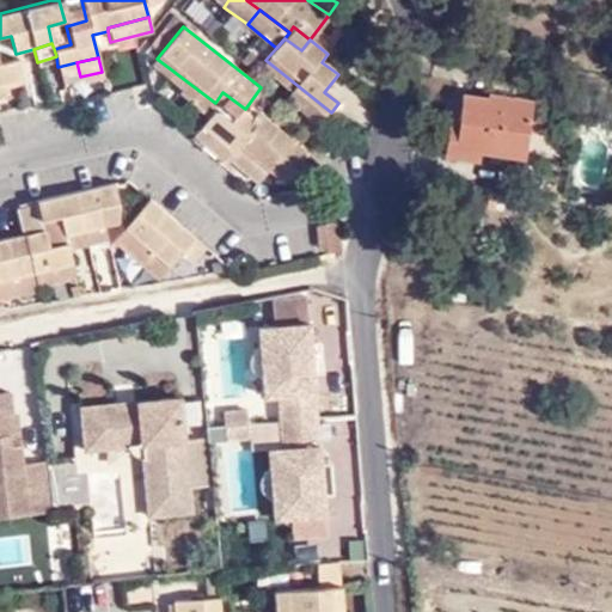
[(148,69),(207,115),(210,111),(215,103),(157,59),(148,69)]
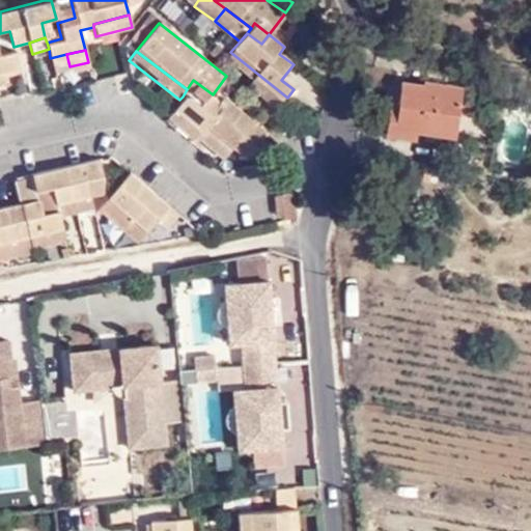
[(287,98),(230,52),(223,61),(248,80),(243,88),(275,112),(287,98)]
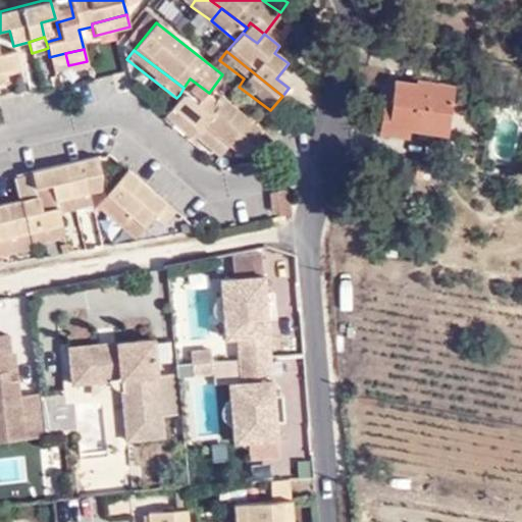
[(0,75),(1,75),(17,72),(12,54),(0,56),(0,75)]
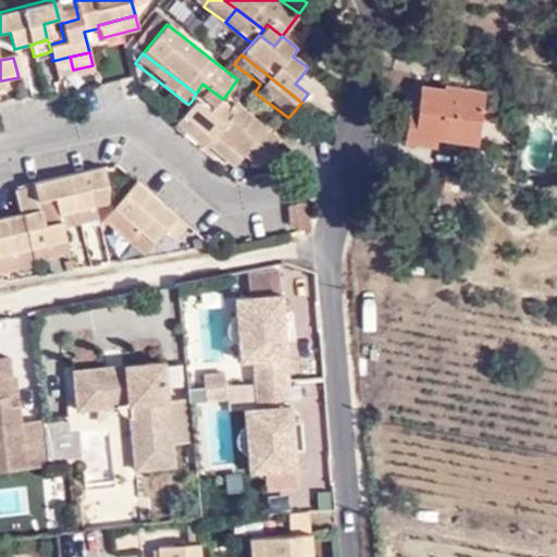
[(422,102),(415,137),(430,141),(465,149),(477,94),(442,86),(440,95),(424,91),(422,102)]
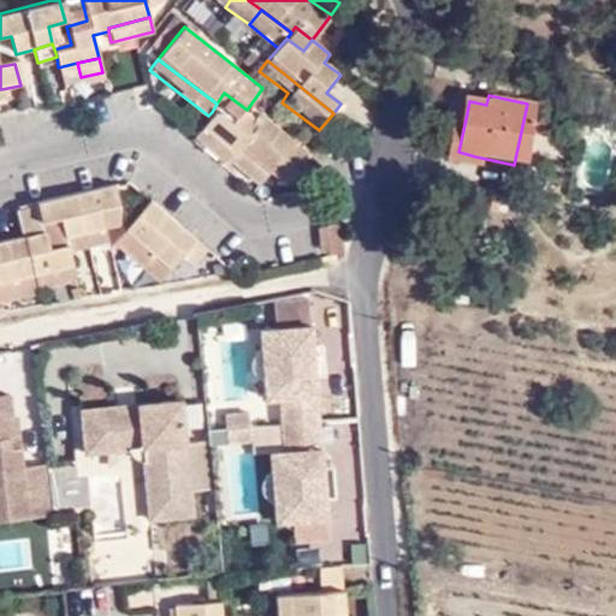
[(212,112),(208,116),(188,143),(209,159),(224,141),(241,154),(229,169),(261,191),(272,177),(285,187),(309,157),(265,123),(258,132),(237,119),(232,126),(212,112)]
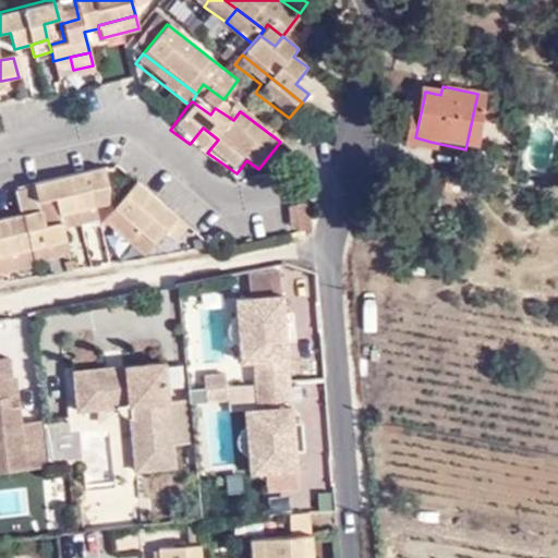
[(428,152),(431,142),(415,137),(423,102),(414,101),(405,146),(428,152)]
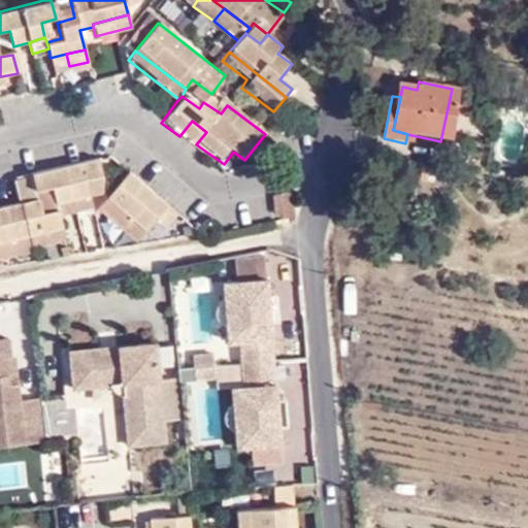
[(192,121),(179,136),(194,146),(196,144),(206,132),(192,121)]
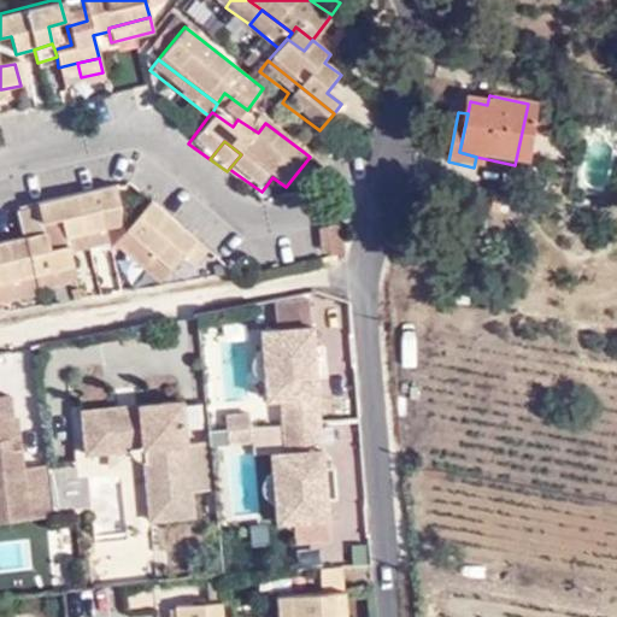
[(318,174),(319,164),(310,157),(286,187),(300,198),(318,174)]
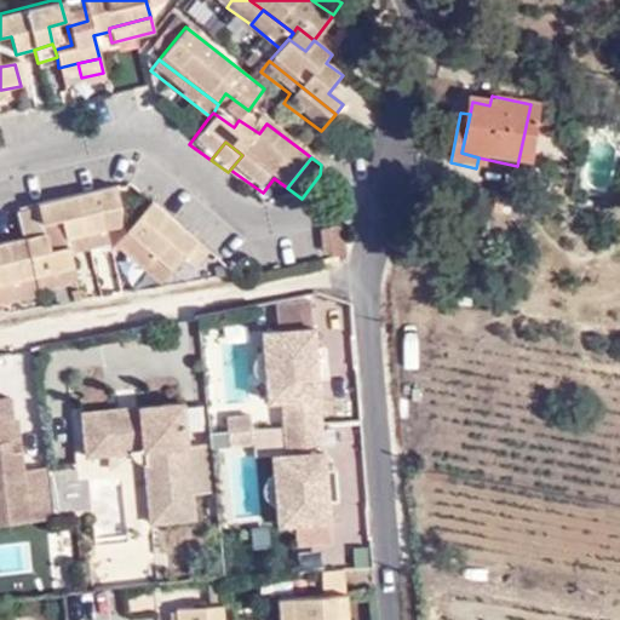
[(274,178),(263,193),(276,202),(287,188),(274,178)]
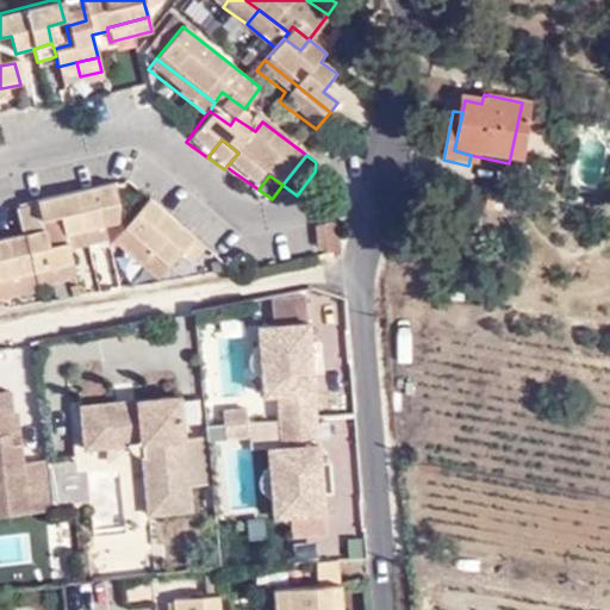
[(38,294),(75,287),(69,250),(67,236),(104,228),(116,225),(111,191),(45,201),(47,209),(12,215),(17,243),(0,244),(0,284),(35,278),(38,294)]
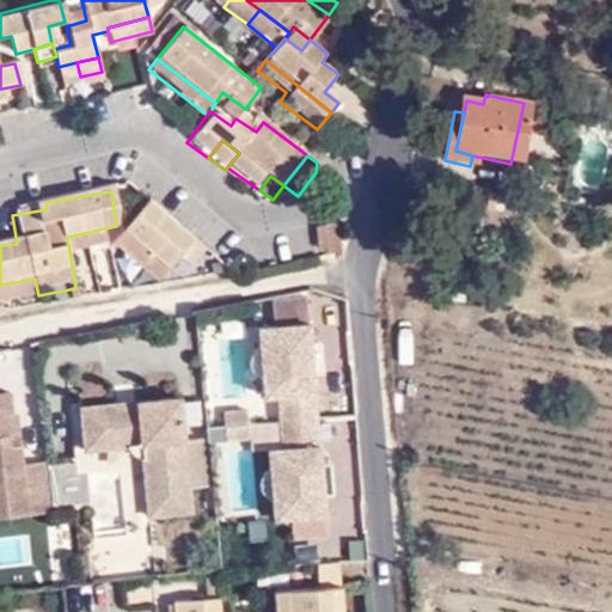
[(104,228),(106,244),(110,246),(139,215),(111,191),(116,226),(104,228)]
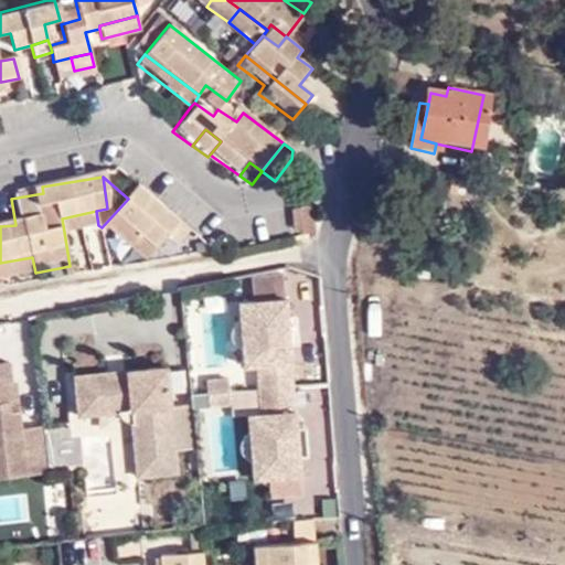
[(127,230),(153,253),(166,240),(177,248),(189,232),(136,189),(128,199),(102,227),(117,241),(127,230)]
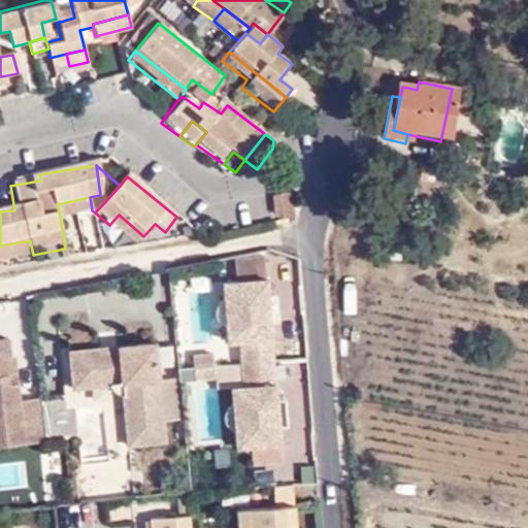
[(294,219),(292,195),(277,196),(279,220),(294,219)]
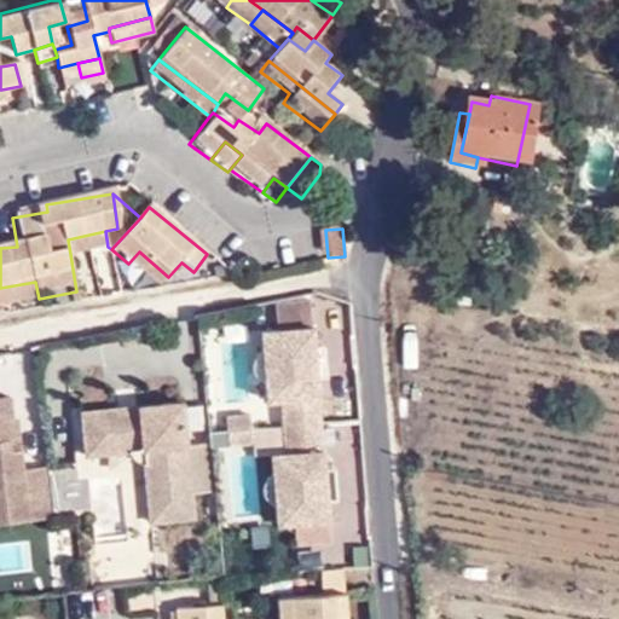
[(105,231),(68,239),(70,254),(108,247),(105,231)]
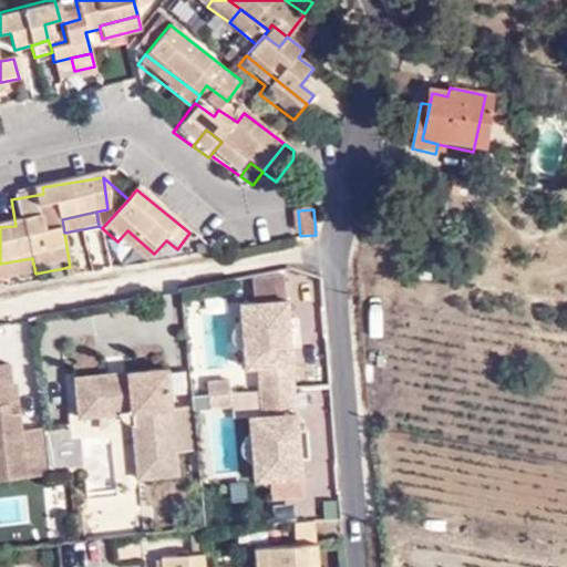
[(117,241),(144,264),(154,254),(127,230),(117,241)]
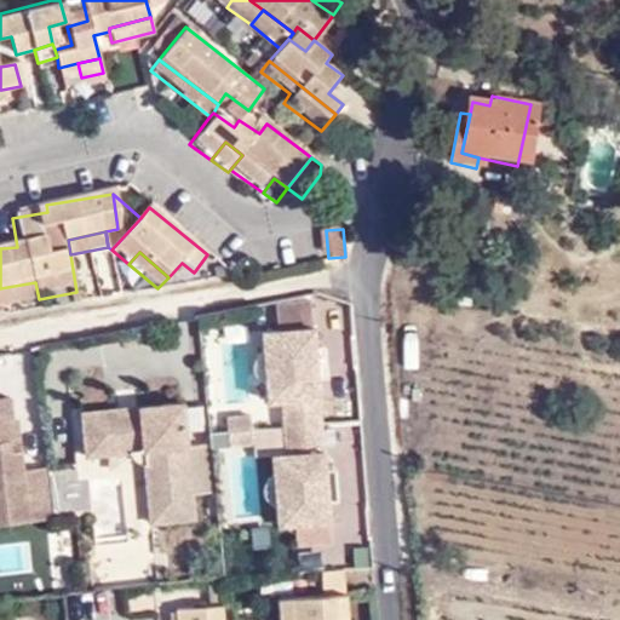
[(0,288),(0,303),(0,306),(39,299),(35,282),(0,288)]
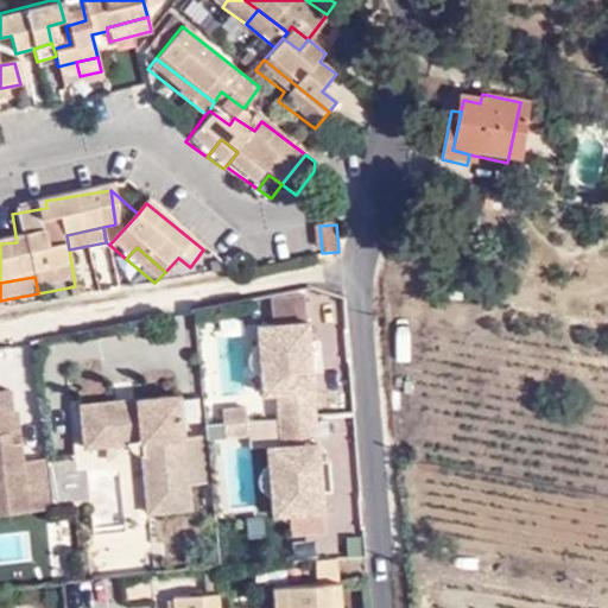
[(306,337),(257,341),(261,410),(276,409),(277,435),(279,462),(265,463),(271,531),(321,527),(306,337)]
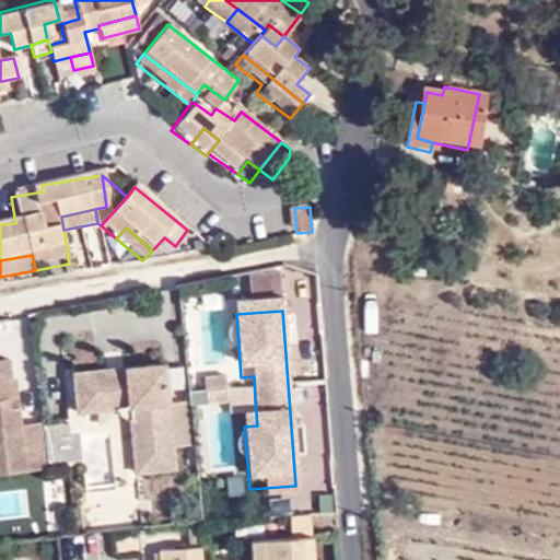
[(42,421),(42,418),(20,420),(18,403),(8,404),(4,376),(10,375),(8,353),(0,354),(0,468),(25,466),(24,455),(46,452),(42,421)]
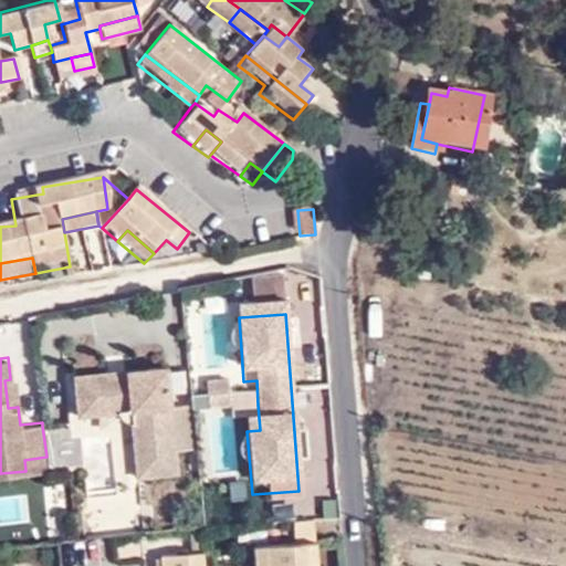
[(190,409),(189,405),(168,407),(165,367),(125,371),(126,377),(104,379),(104,374),(73,376),(76,407),(98,405),(98,413),(129,411),(137,410),(144,477),(175,474),(173,452),(194,450),(192,441),(190,409)]
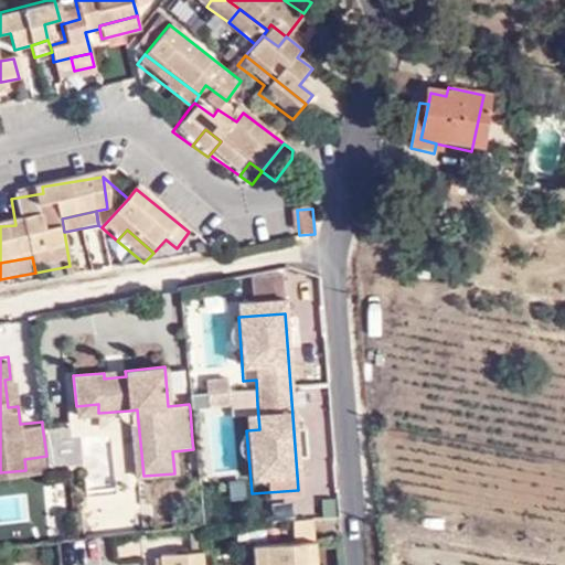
[(10,379),(4,380),(8,407),(18,406),(14,379),(10,379)]
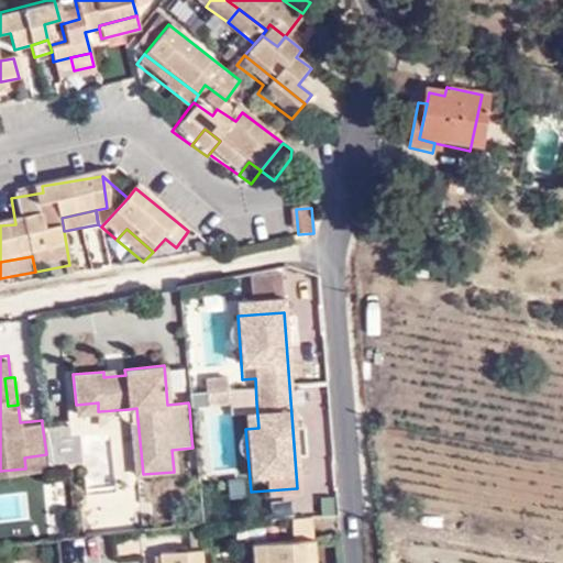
[(203,394),(205,406),(228,405),(225,392),(203,394)]
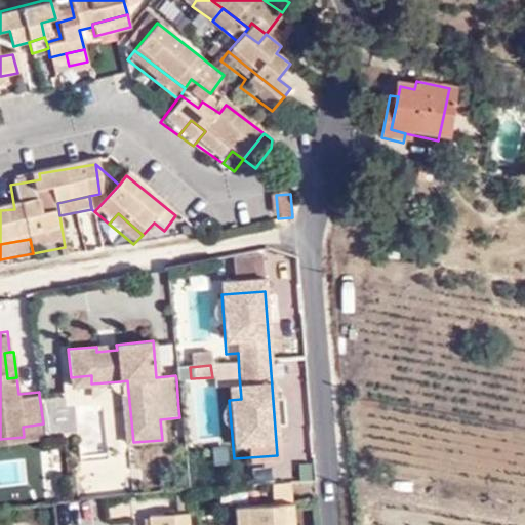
[(91,375),(71,377),(72,386),(91,384),(91,375)]
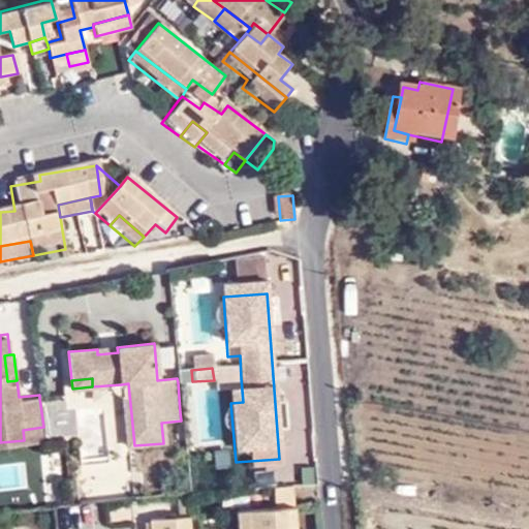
[(214,380),(192,381),(193,394),(214,393),(214,380)]
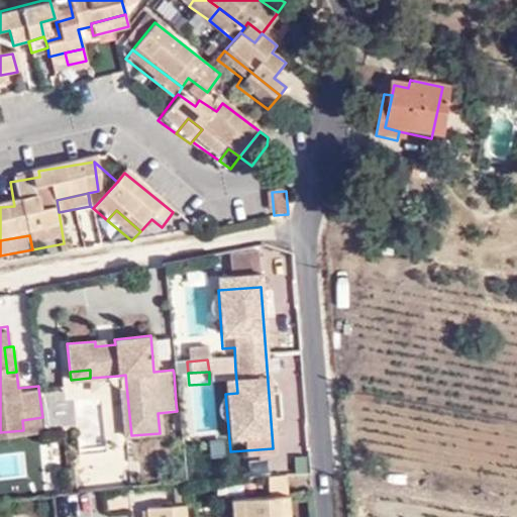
[(125,375),(118,376),(123,436),(131,435),(125,375)]
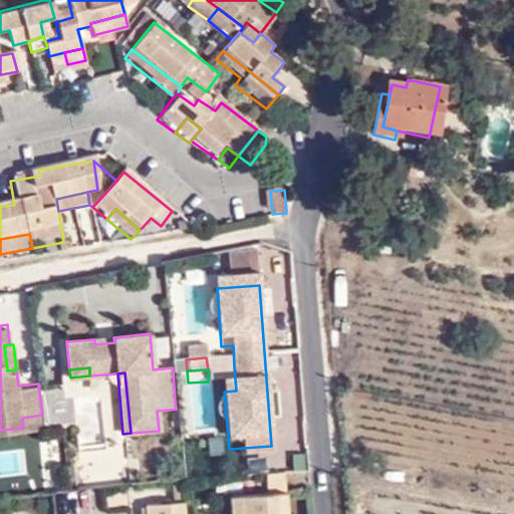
[(43,430),(75,427),(70,383),(38,387),(42,415),(43,425),(43,430)]
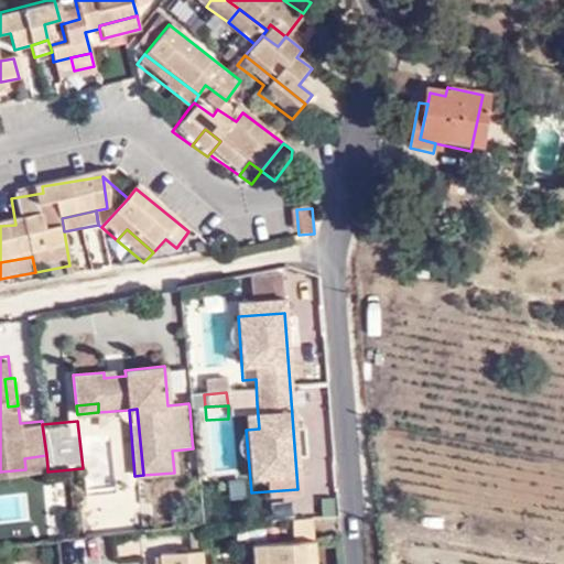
[(24,458),(25,469),(47,466),(46,455),(24,458)]
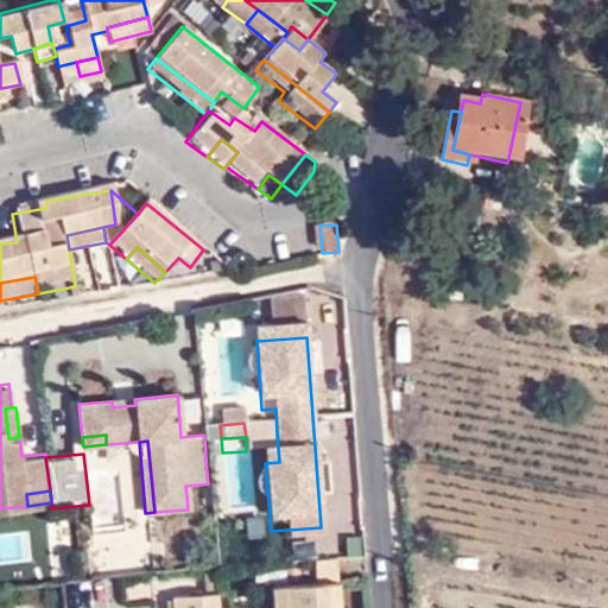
[(340,524),(361,523),(359,495),(337,496),(340,524)]
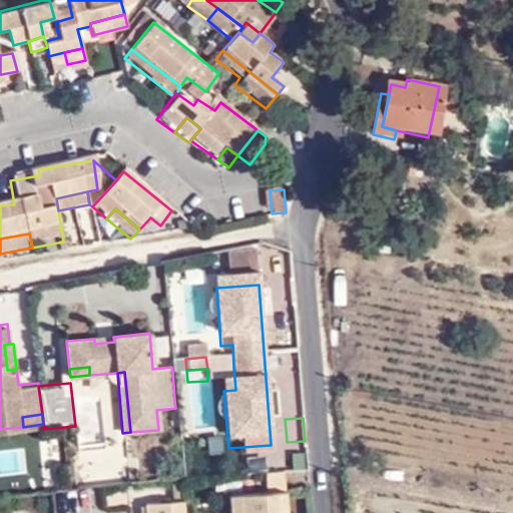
[(50,457),(63,456),(61,433),(48,434),(50,457)]
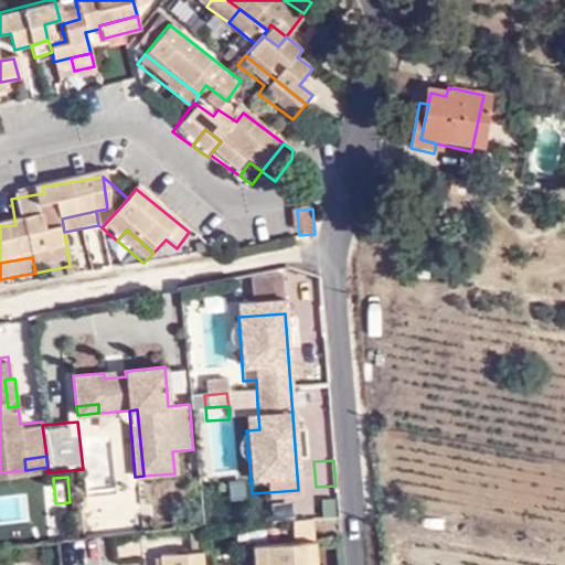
[(272,496),(273,515),(296,514),(295,494),(272,496)]
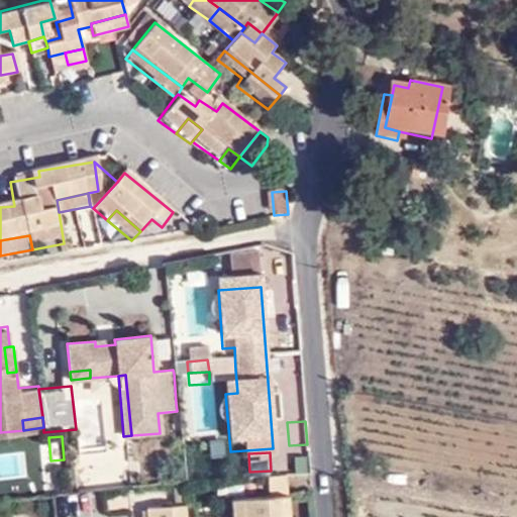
[(270,509),(282,508),(289,507),(287,487),(268,488),(270,509)]
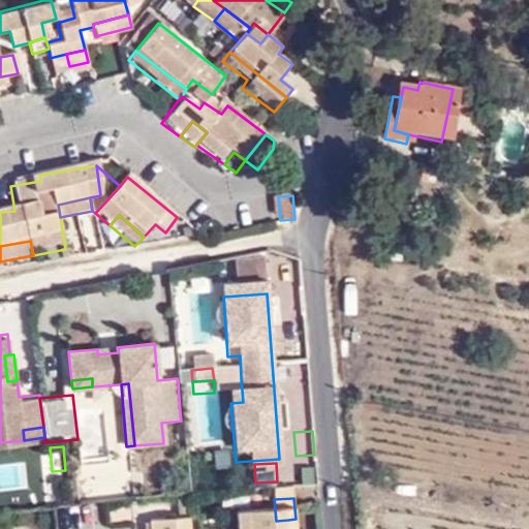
[(251,528),(289,528),(288,520),(276,521),(251,523),(251,528)]
